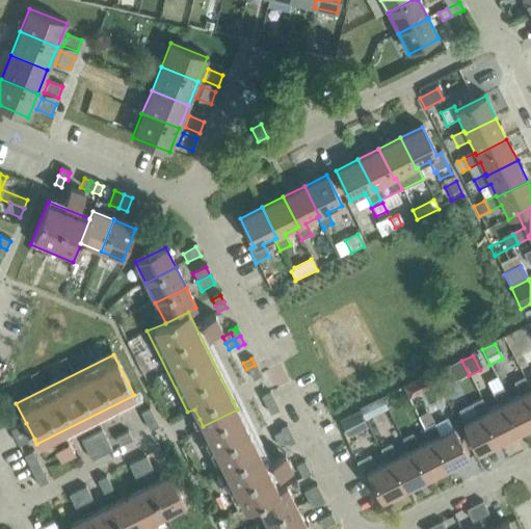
[(467,377),(459,362),(444,370),(451,386),(467,377)]
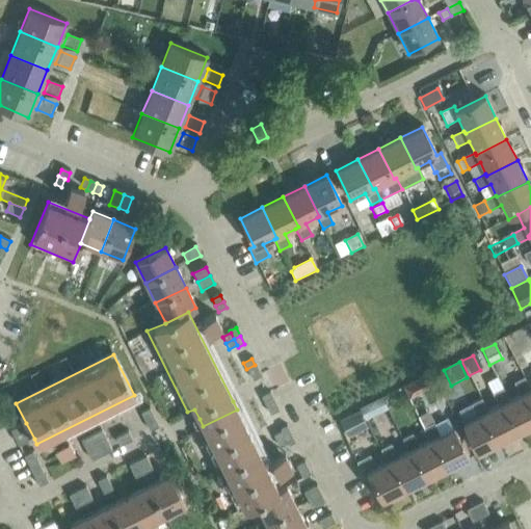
[(258,371),(255,365),(246,369),(249,375),(258,371)]
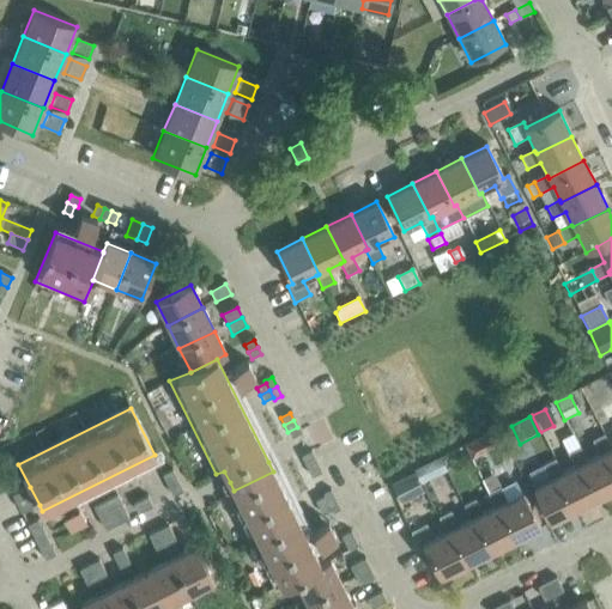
[(301,434),(297,427),(288,432),(291,439),(301,434)]
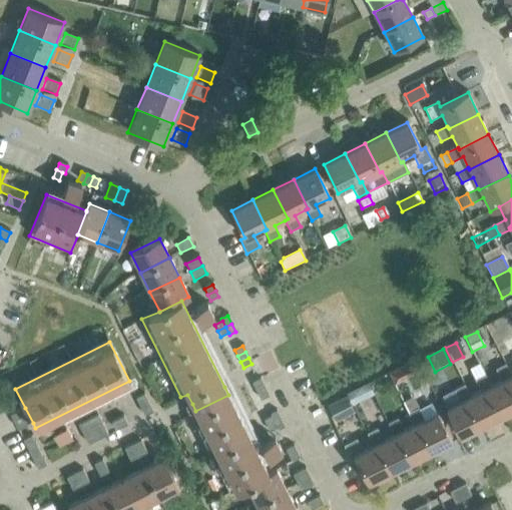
[(416,361),(389,375),(395,386),(422,373),(416,361)]
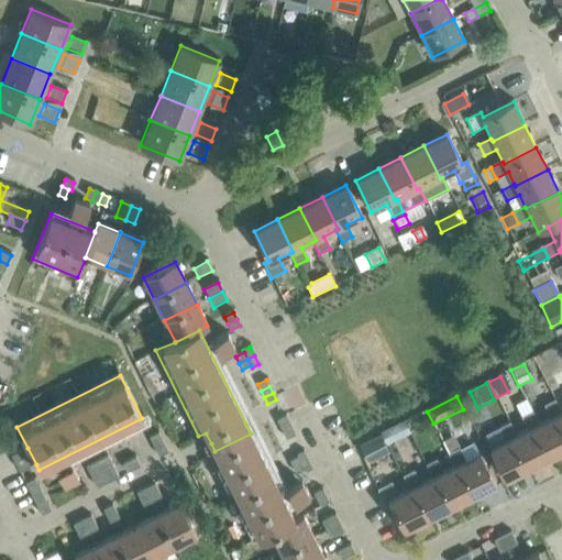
[(561,423),(558,415),(561,413),(554,401),(543,406),(550,418),(538,425),(536,426),(551,458),(561,452),(561,423)]
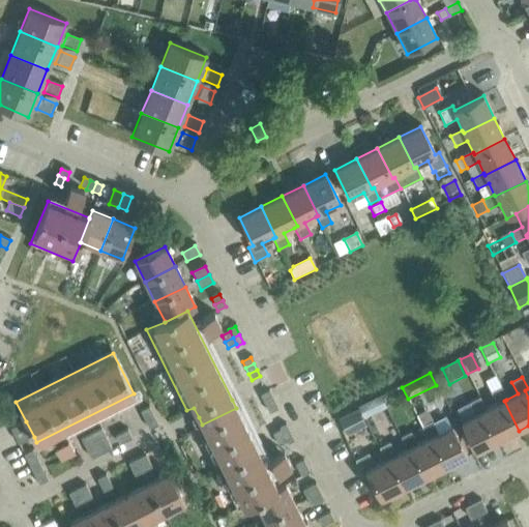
[(504,401),(506,400),(500,388),(491,393),(496,405),(485,410),(482,411),(498,442),(519,431),(504,401)]
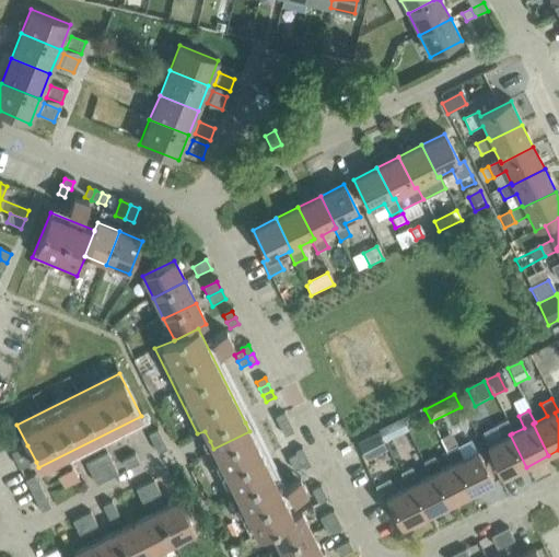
[(275,419),(278,425),(287,420),(283,414),(275,419)]
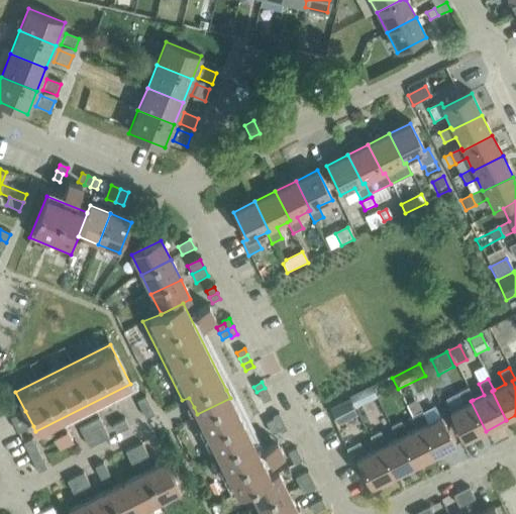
[(268,394),(265,388),(256,392),(260,398),(268,394)]
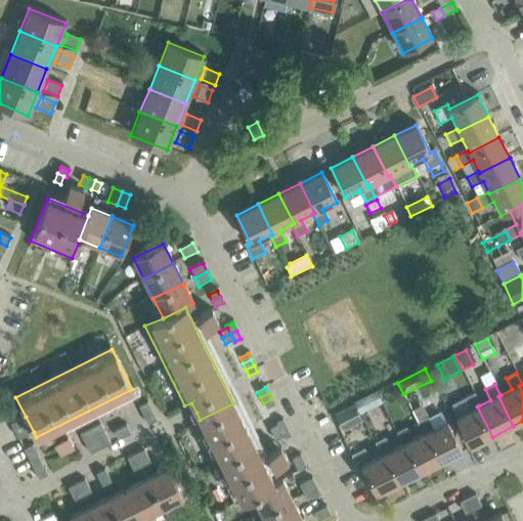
[(477,406),(479,405),(474,394),(464,399),(470,410),(455,418),(471,447),(492,437),(477,406)]
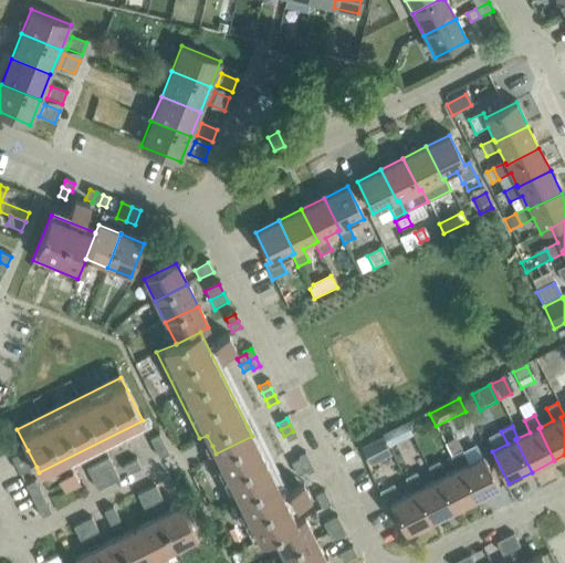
[(296,438),(293,431),(284,436),(288,442),(296,438)]
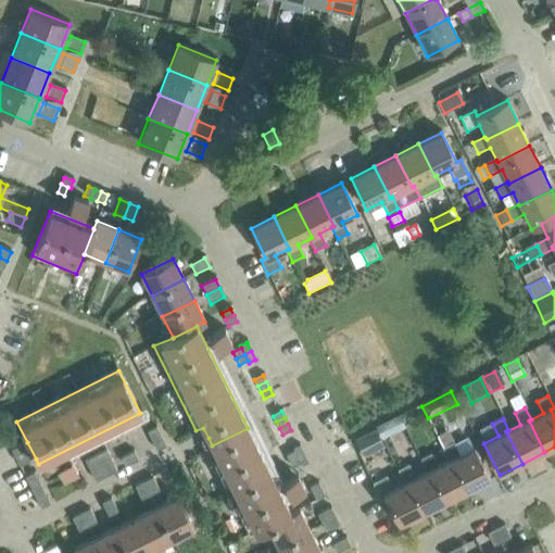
[(147,432),(150,439),(159,435),(155,428),(147,432)]
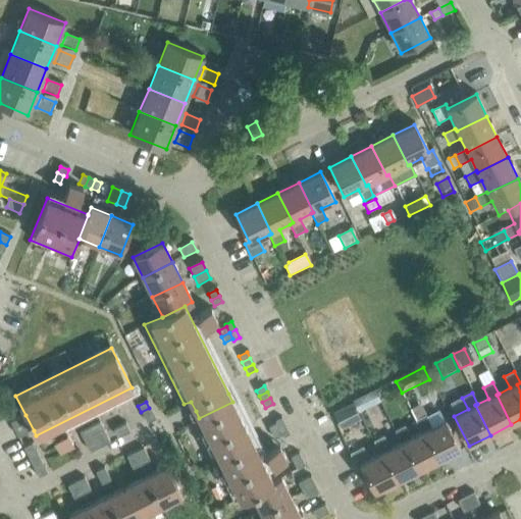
[(273,482),(273,481),(232,402),(199,418),(200,420),(194,423),(233,503),(251,494),(273,482)]
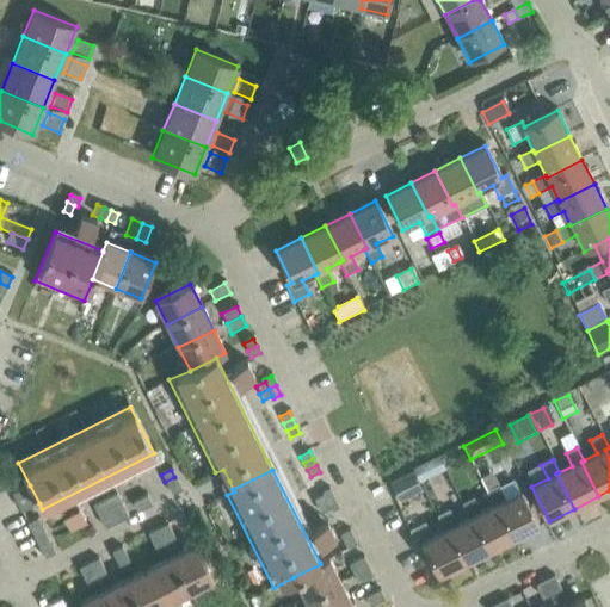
[(421,493),(412,472),(389,483),(399,503),(421,493)]
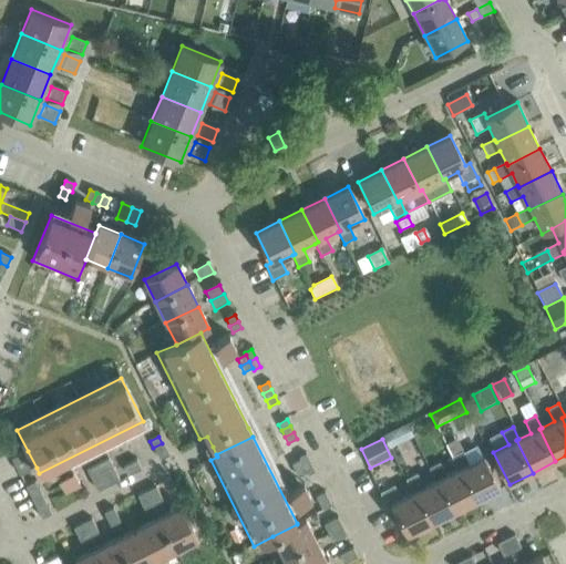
[(165,450),(162,443),(153,448),(156,454),(165,450)]
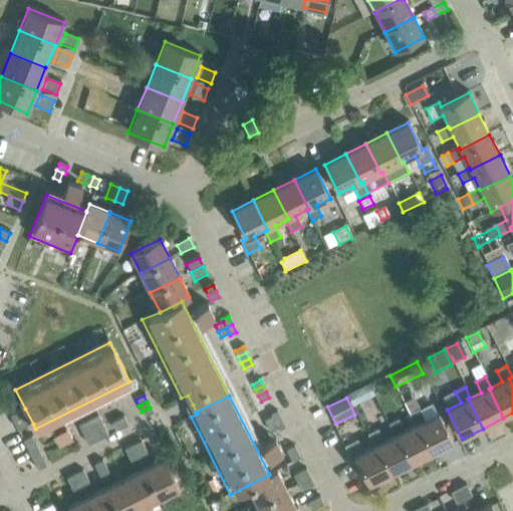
[(145,418),(153,414),(150,408),(142,412),(145,418)]
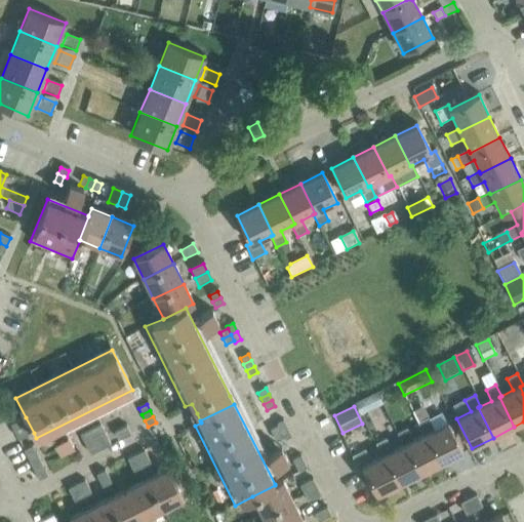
[(34,433),(26,417),(10,425),(17,440),(34,433)]
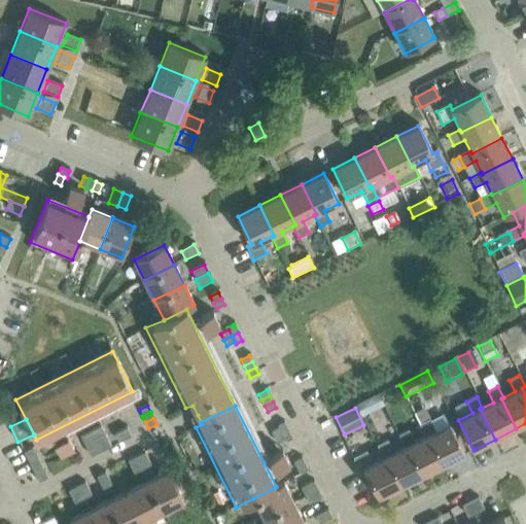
[(427,435),(443,465),(464,455),(449,424),(434,431),(429,420),(419,425),(425,437),(427,435)]
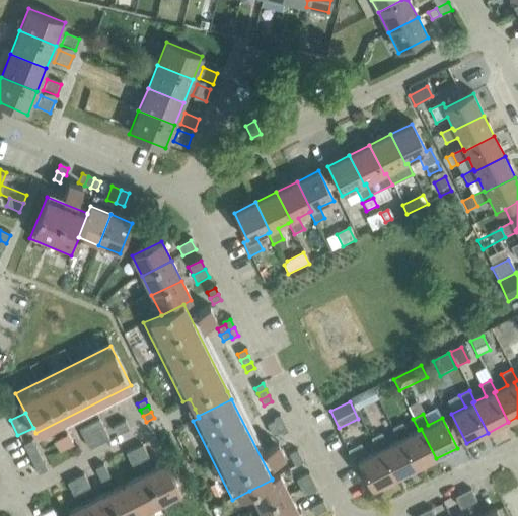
[(273,420),(274,422),(277,428),(284,425),(279,417),(273,420)]
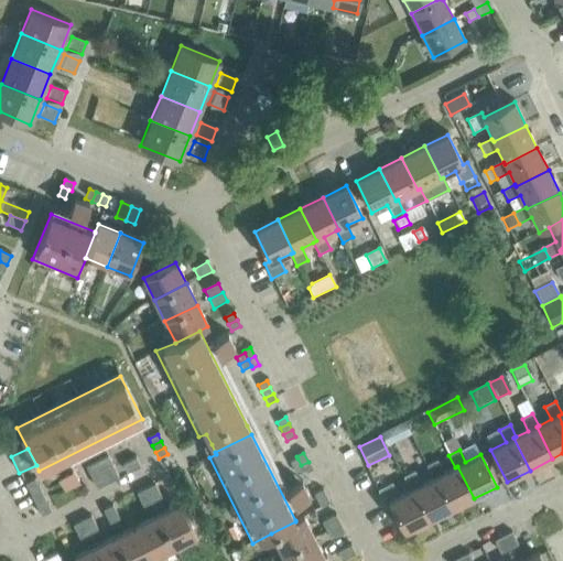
[(96,489),(118,478),(107,457),(86,467),(96,489)]
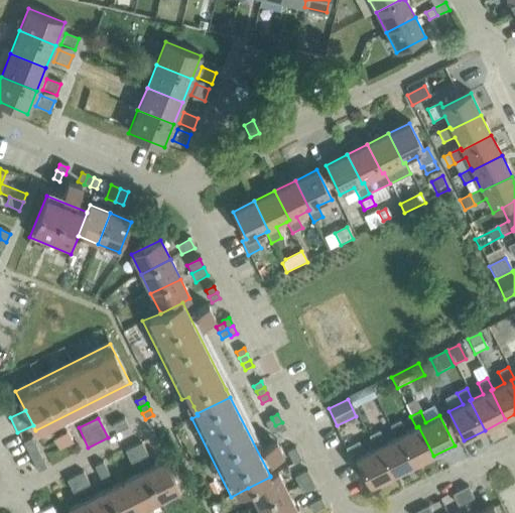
[(128,427),(124,419),(118,422),(122,430),(128,427)]
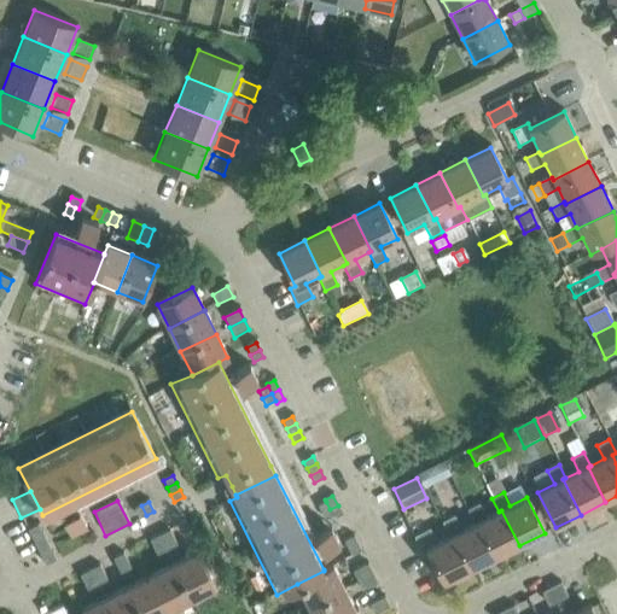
[(330,509),(326,502),(316,507),(320,514),(330,509)]
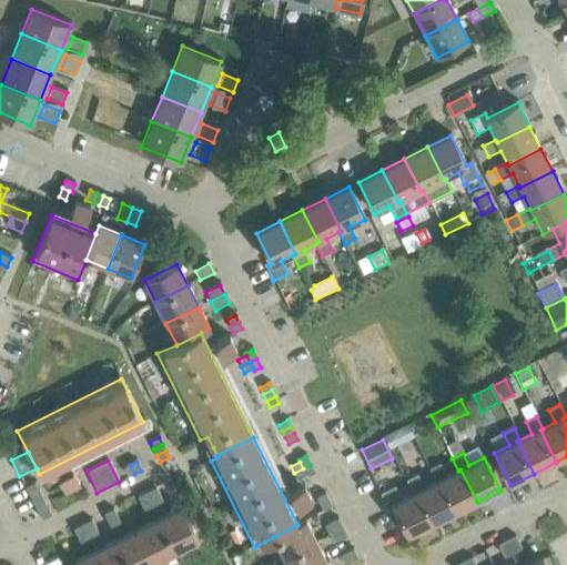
[(458,471),(446,476),(439,464),(429,470),(435,482),(437,481),(454,513),(477,502),(461,470),(458,471)]
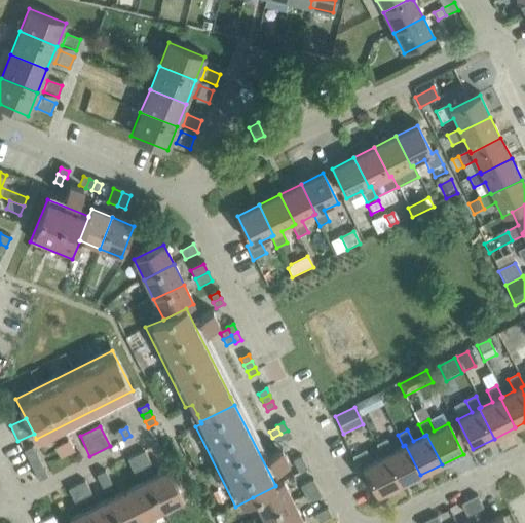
[(124,439),(120,431),(114,434),(118,442),(124,439)]
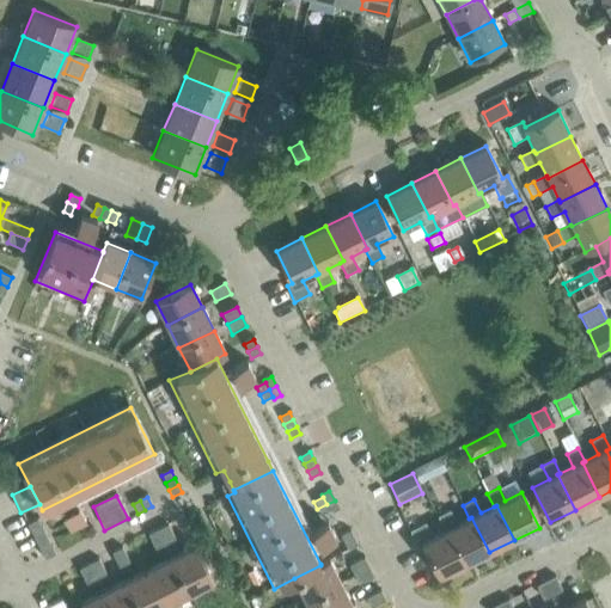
[(340,510),(335,501),(327,504),(330,511),(333,514),(340,510)]
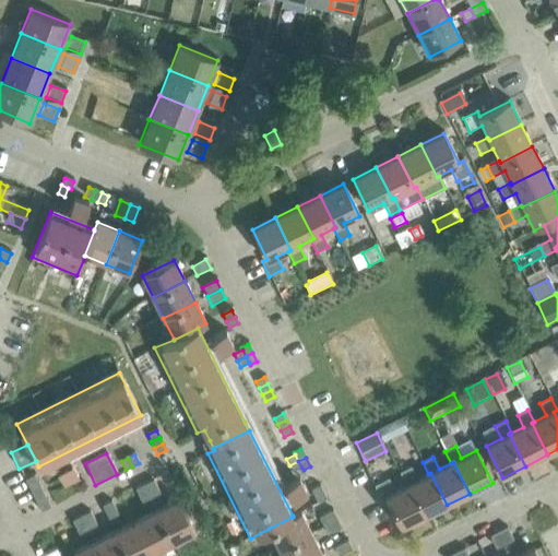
[(63,480),(78,473),(71,459),(57,466),(63,480)]
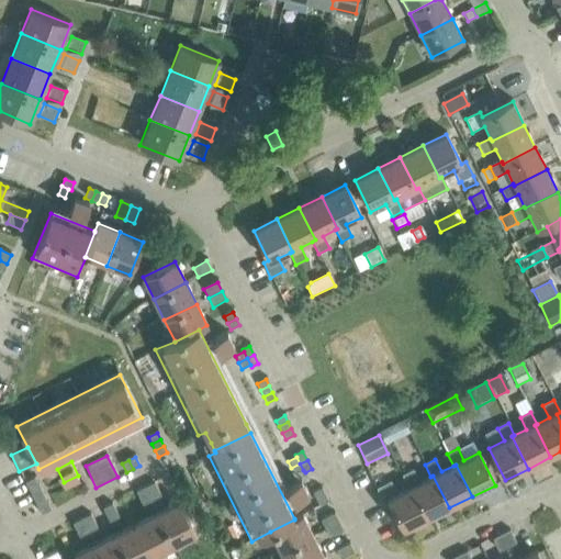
[(303,470),(300,464),(291,468),(295,474),(303,470)]
